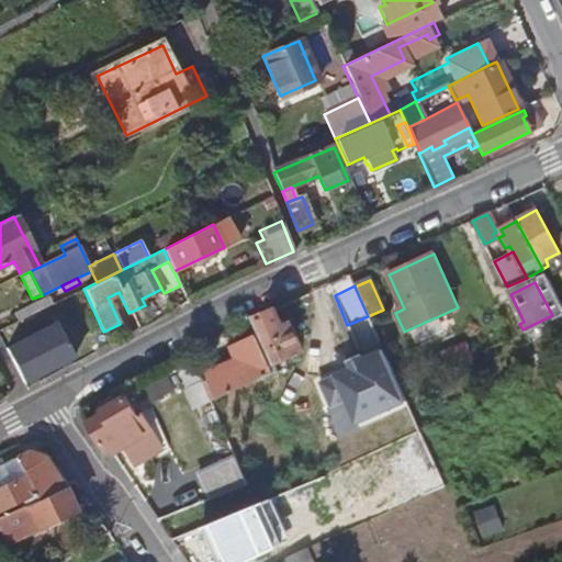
[(20,321),(53,304),(49,296),(15,314),(20,321)]
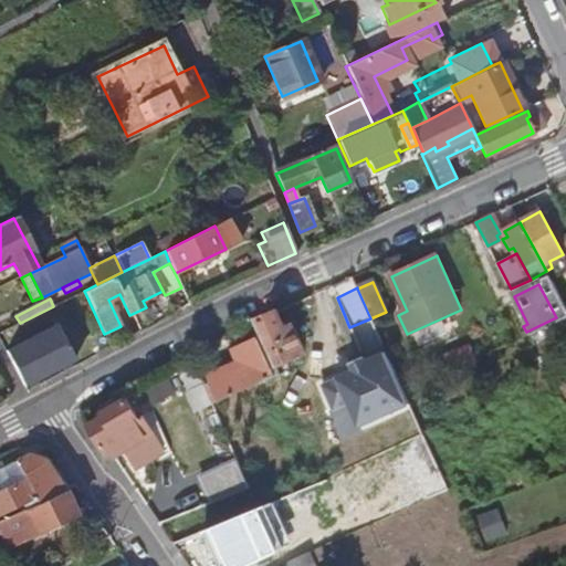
[(274,365),(304,350),(292,326),(284,331),(276,313),(255,322),(274,365)]
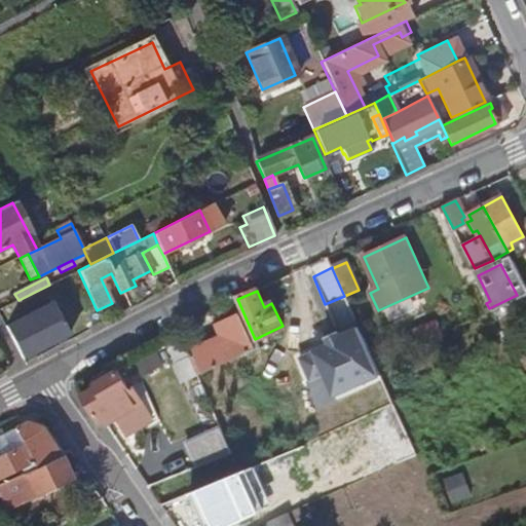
[(7,322),(27,359),(75,332),(55,296),(7,322)]
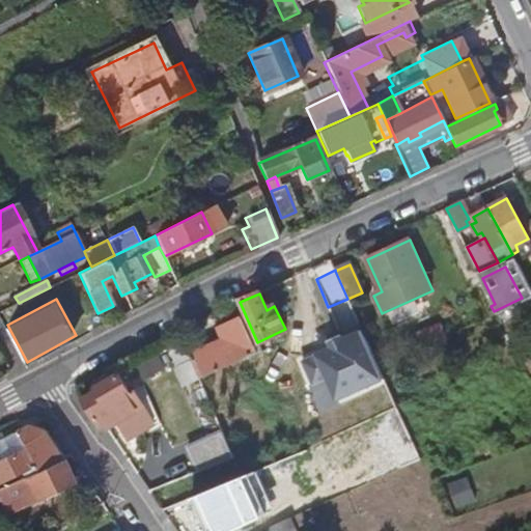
[(200,380),(257,352),(241,316),(222,325),(231,342),(196,359),(201,370),(197,371),(200,380)]
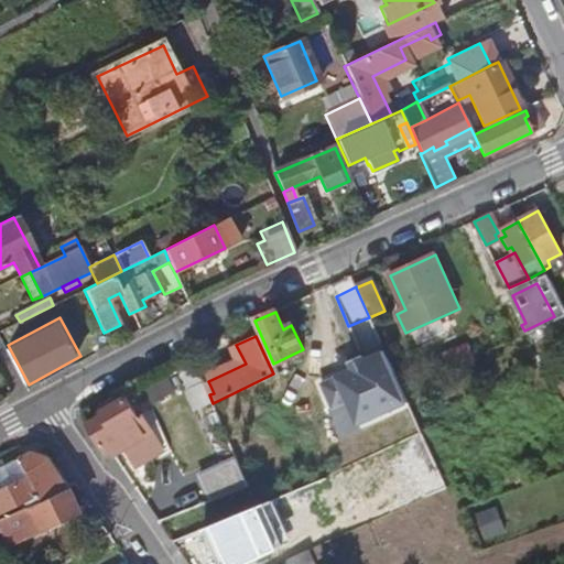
[(453,365),(474,357),(468,344),(447,353),(453,365)]
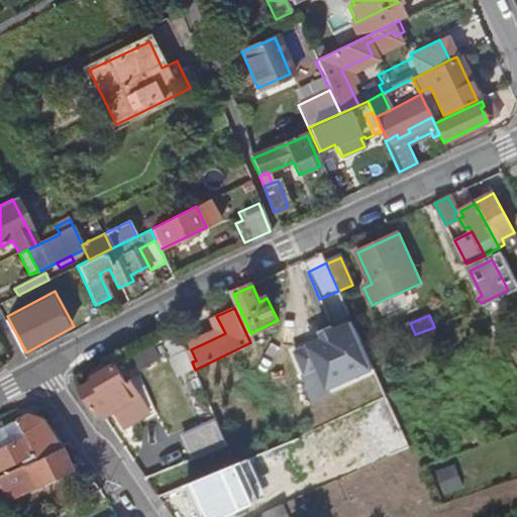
[(153,388),(195,370),(192,362),(176,326),(161,333),(173,360),(146,372),(153,388)]
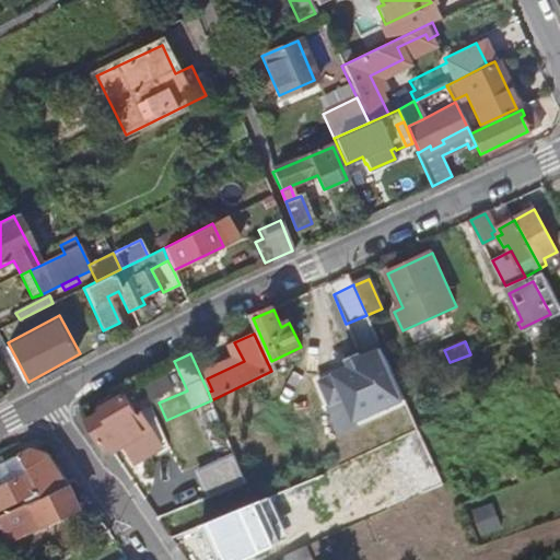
[(415,364),(393,372),(397,383),(419,375),(415,364)]
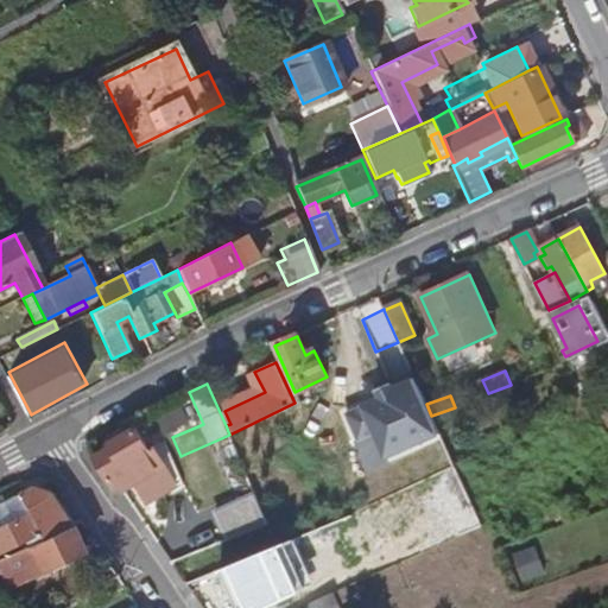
[(154,445),(149,449),(137,428),(119,439),(111,444),(112,447),(96,456),(106,473),(114,487),(120,482),(125,488),(137,481),(166,464),(154,445)]
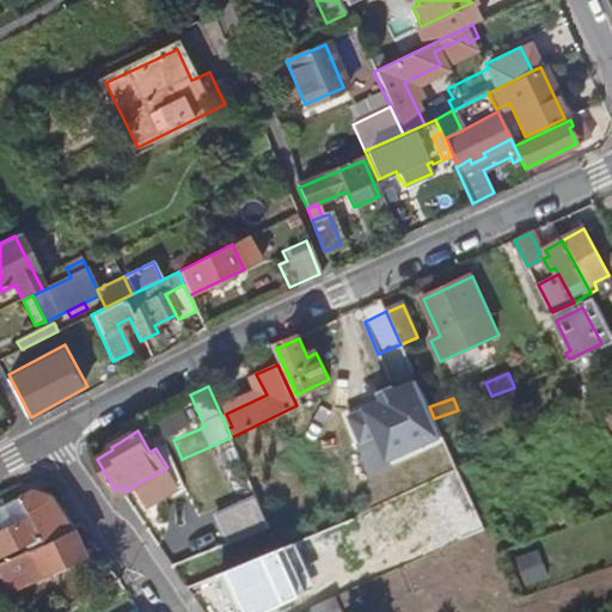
[(111,447),(120,442),(115,436),(108,441),(111,447)]
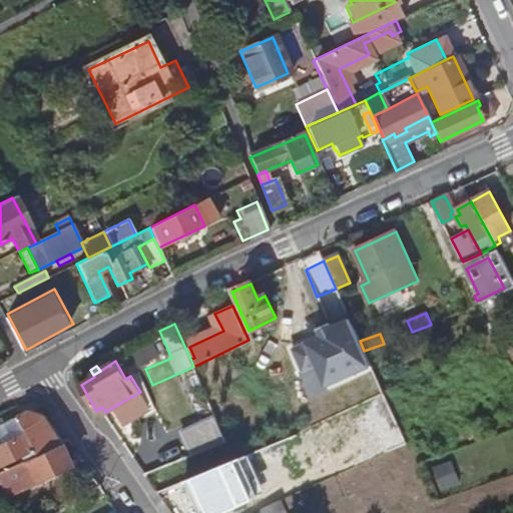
[(296,432),(356,406),(344,379),(296,400),(287,380),(275,385),(275,387),(285,408),(296,432)]
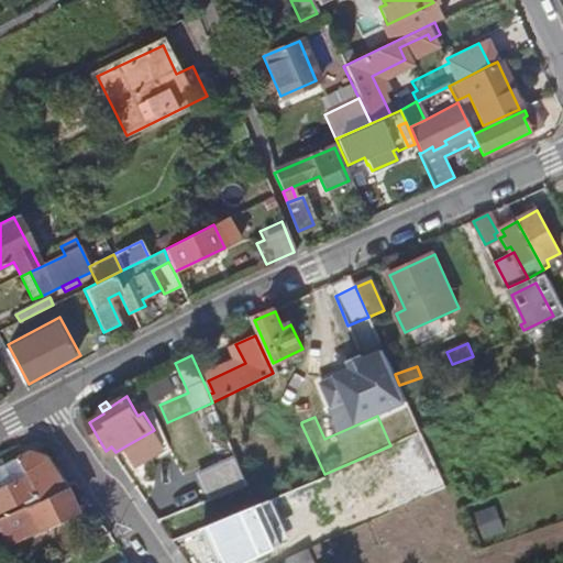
[(154,430),(127,445),(139,465),(165,449),(154,430)]
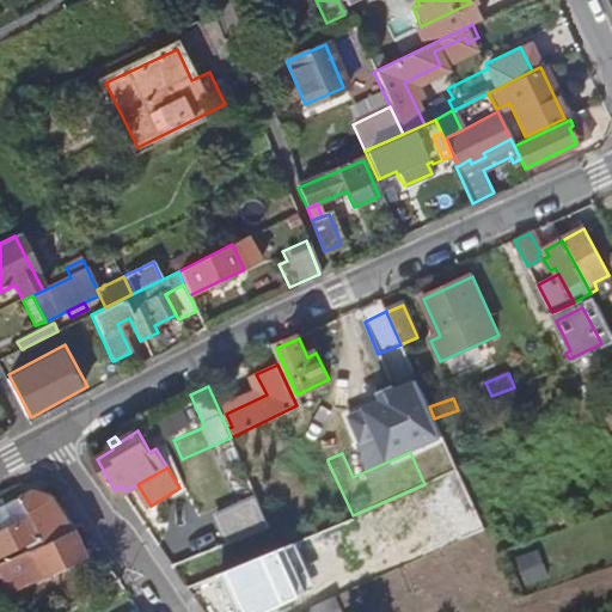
[(0,554),(24,544),(26,549),(67,530),(47,497),(26,491),(0,505),(0,554)]
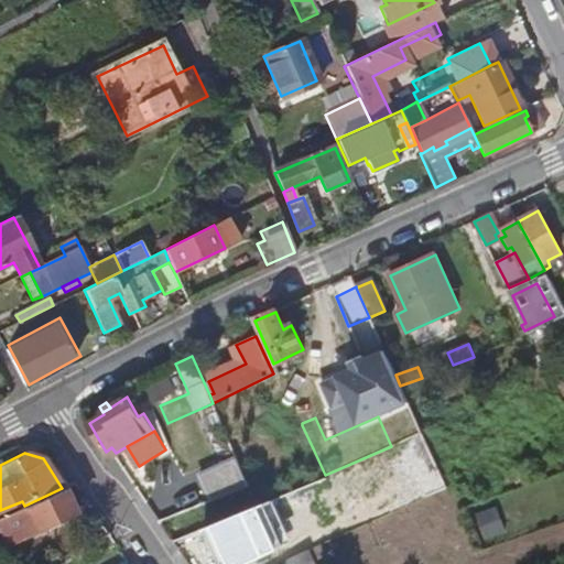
[(201,475),(212,501),(248,486),(237,459),(201,475)]
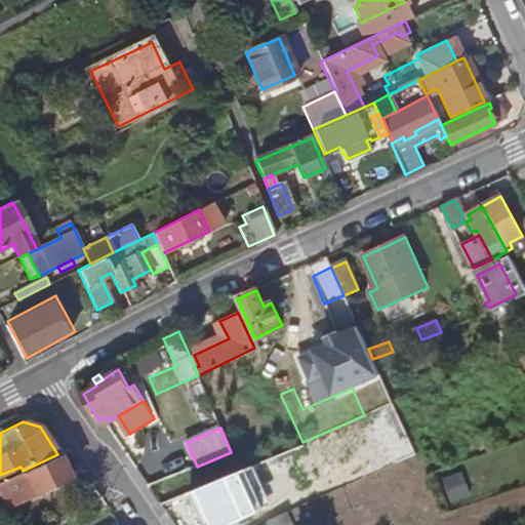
[(69,475),(57,454),(23,471),(0,482),(0,493),(6,507),(69,475)]
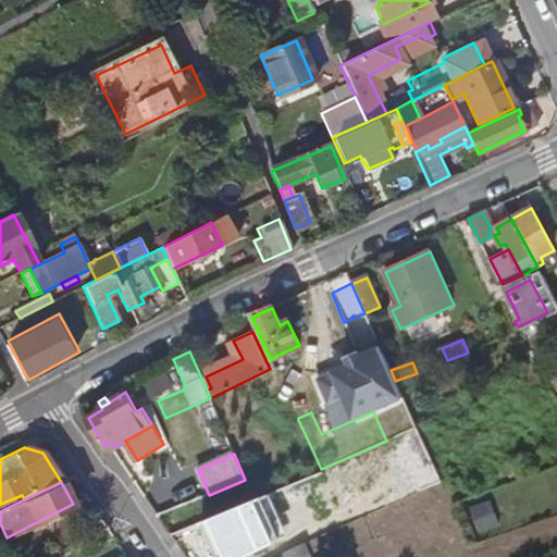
[(244,507),(205,525),(219,556),(238,556),(262,546),(261,545),(293,530),(275,493),(244,507)]
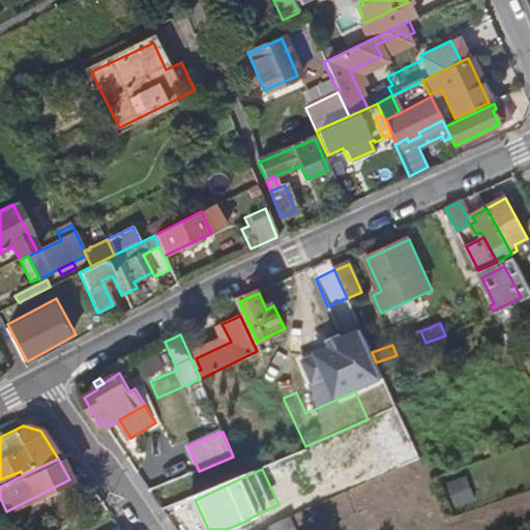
[(15,529),(23,526),(17,513),(5,520),(10,529),(15,529)]
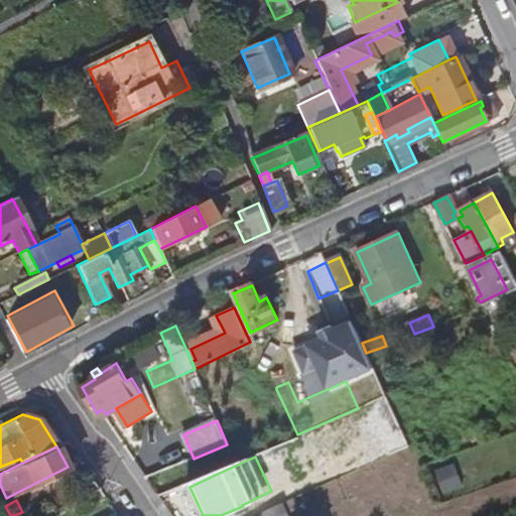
[(288,515),(283,504),(259,515),(288,515)]
